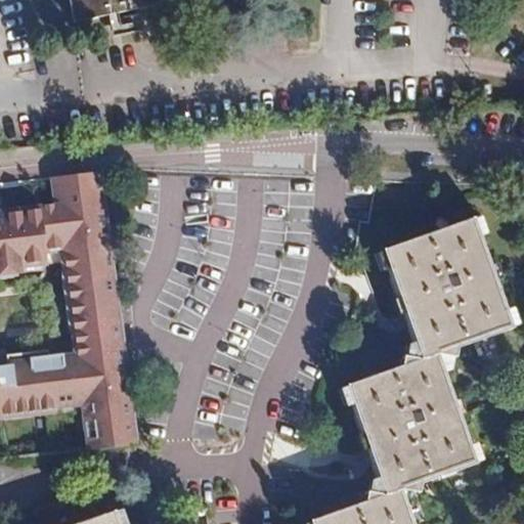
[(73,0),(80,28),(150,9),(148,0),(73,0)]
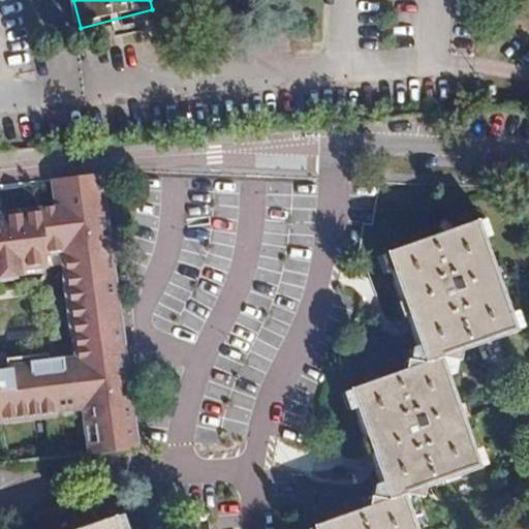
[(105,173),(54,179),(58,206),(63,249),(76,362),(82,408),(88,455),(139,448),(105,173)]
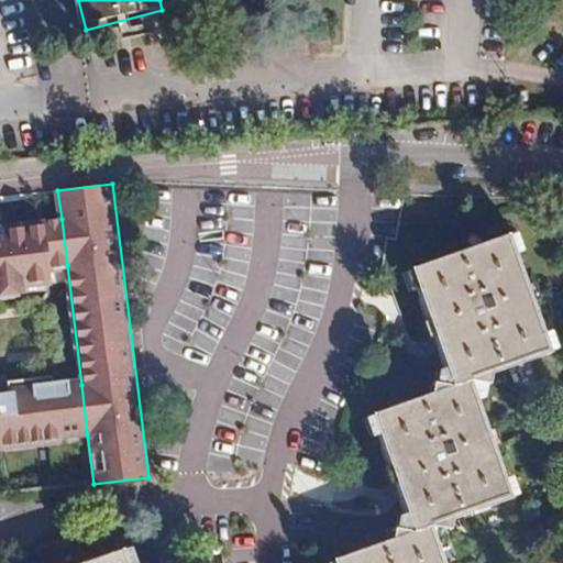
[(62,219),(0,225),(0,291),(22,289),(21,285),(50,282),(47,267),(67,265),(62,219)]
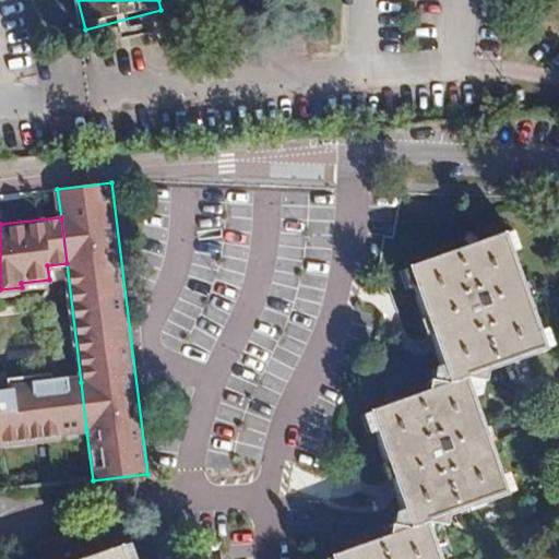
[(451,383),(468,377),(549,348),(508,233),(409,268),(451,383)]
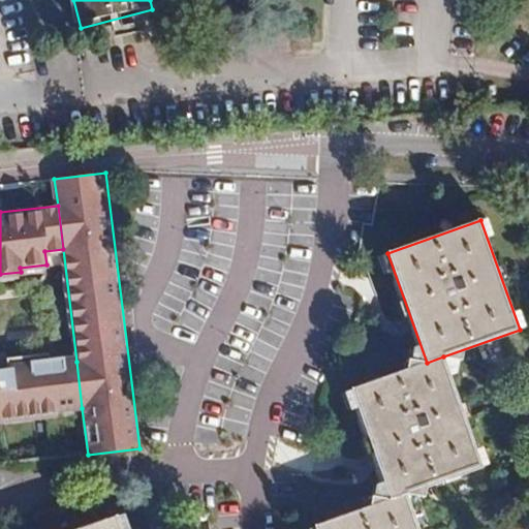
[(57,411),(82,408),(76,362),(67,363),(67,358),(52,360),(51,352),(0,358),(0,419),(57,413),(57,411)]
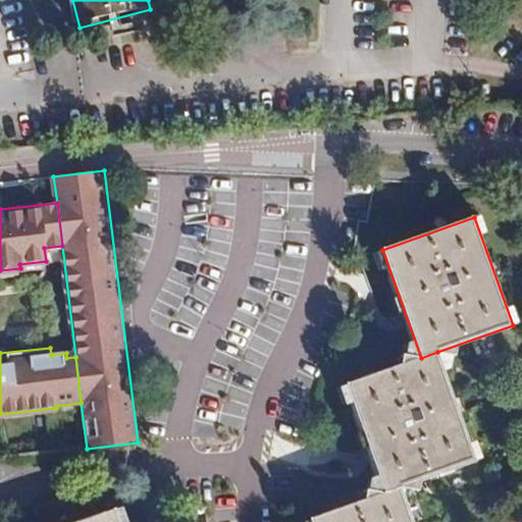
[(437,352),(421,358),(346,384),(384,494),(403,488),(477,462),(437,352)]
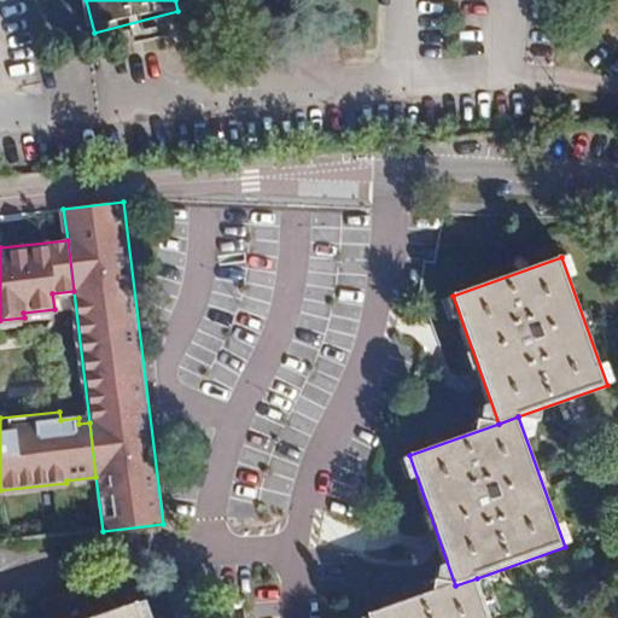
[(490,617),(477,578),(455,586),(368,617),(490,617)]
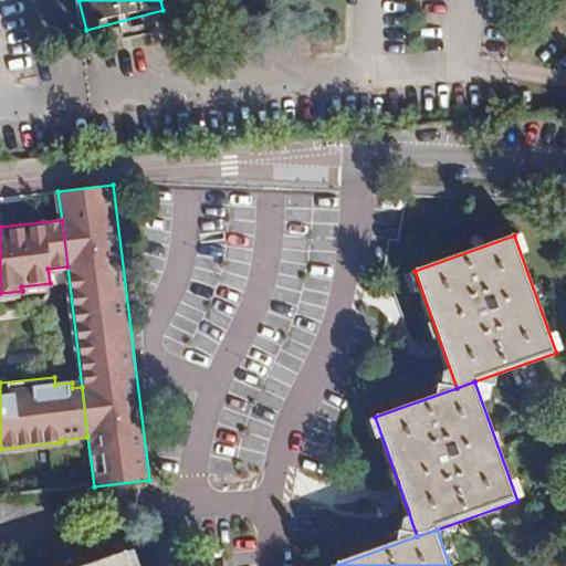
[(132,565),(127,552),(84,565),(132,565)]
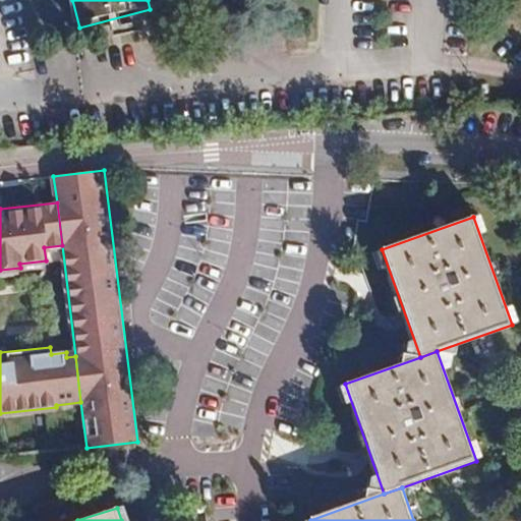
All buildings are outlined.
